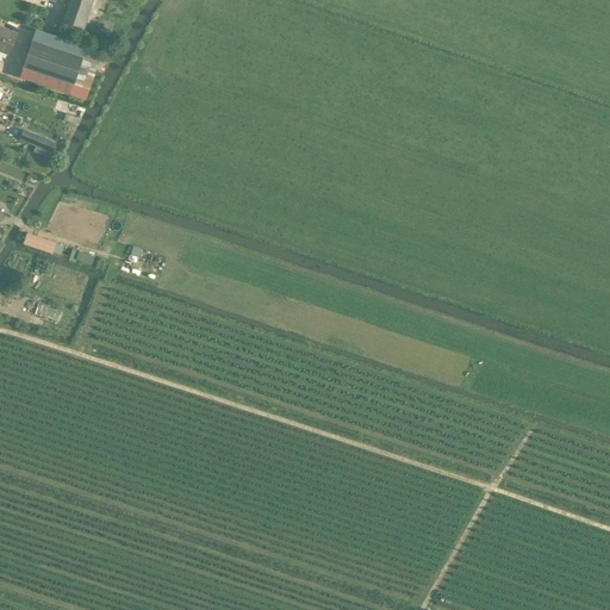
[(83,29),(93,0),(67,0),(61,20),(83,29)]
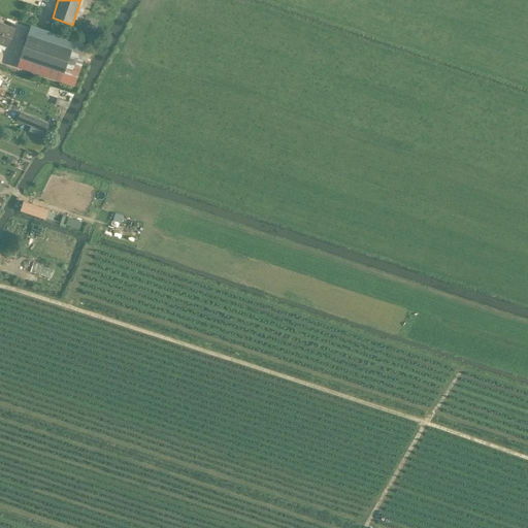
[(0,24),(0,43),(6,46),(13,30),(0,24)]
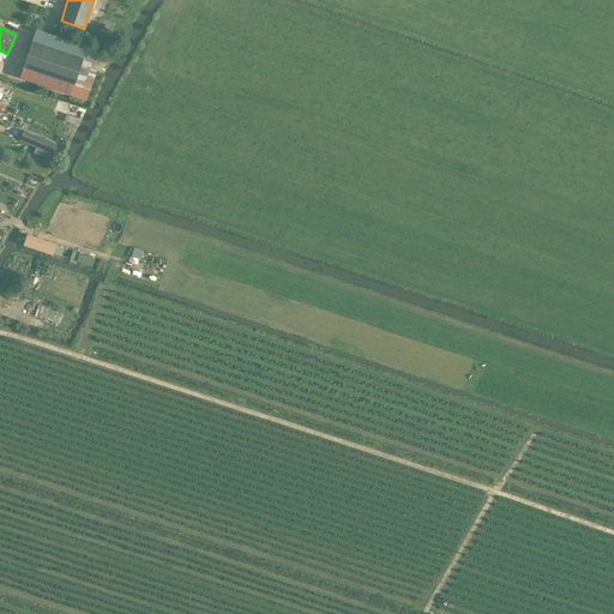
[(32,41),(24,68),(73,85),(83,58),(32,41)]
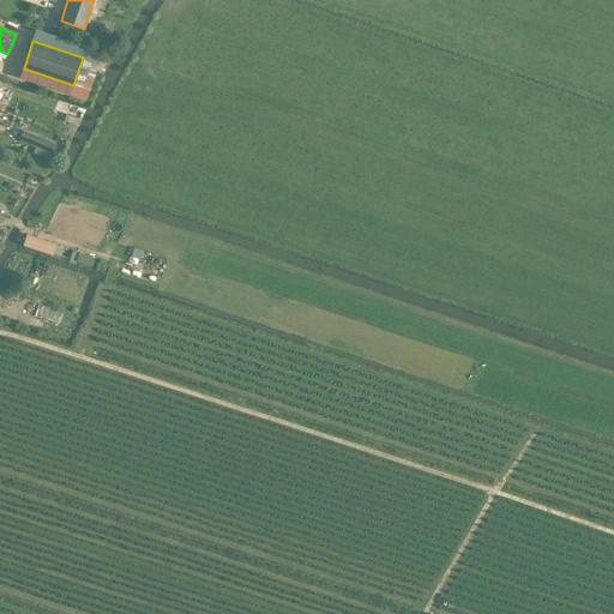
[(24,68),(20,78),(70,95),(73,85),(24,68)]
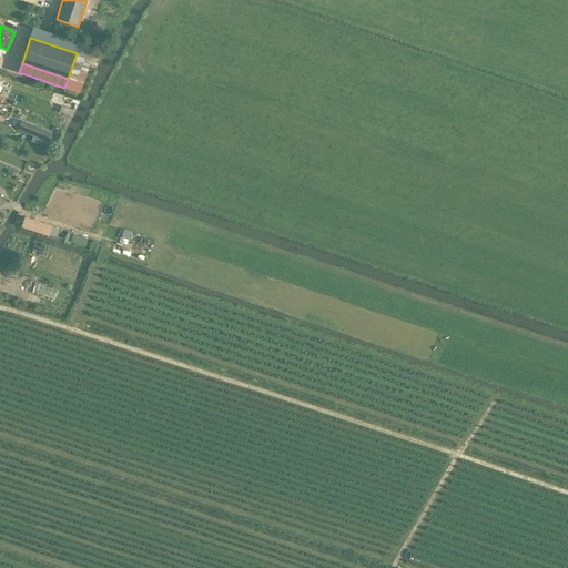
[(70,115),(71,109),(61,105),(59,112),(70,115)]
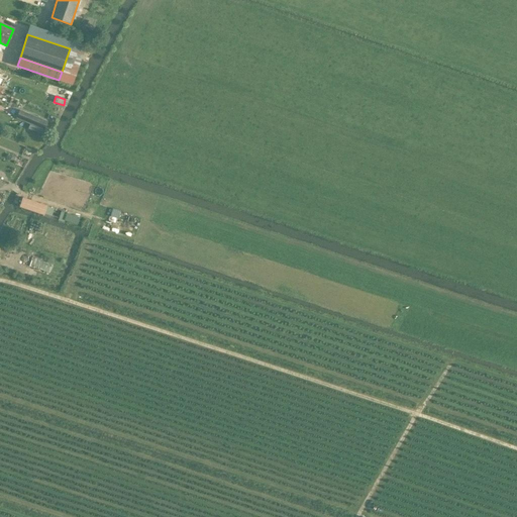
[(20,109),(16,118),(44,129),(47,120),(20,109)]
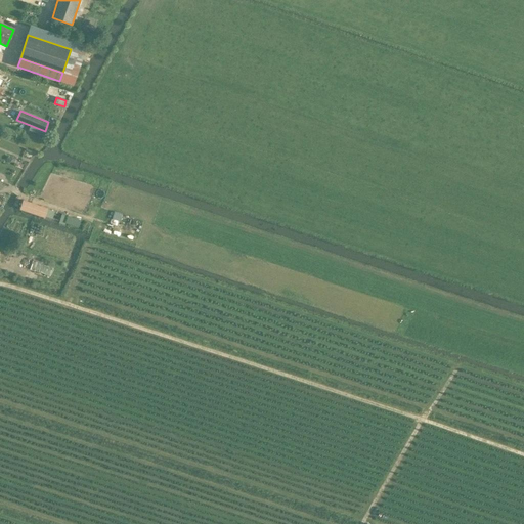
[(11,120),(0,115),(0,125),(7,128),(11,120)]
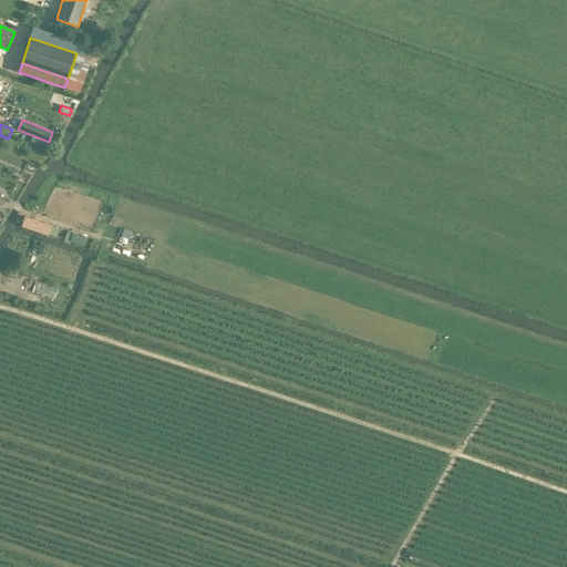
[(52,225),(24,216),(21,226),(48,236),(52,225)]
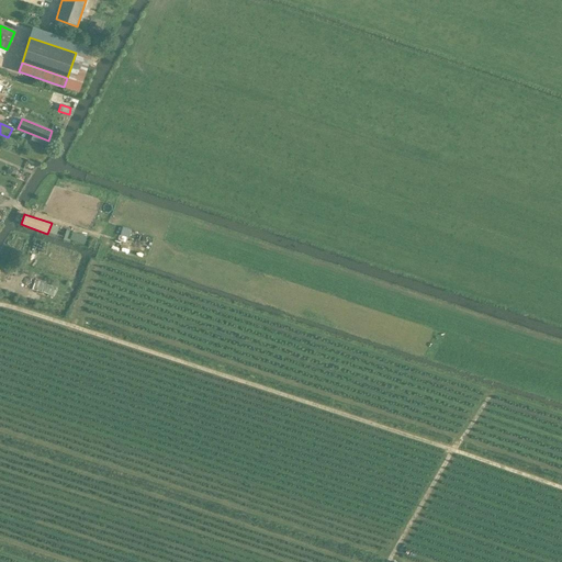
[(52,224),(51,232),(57,233),(59,225),(52,224)]
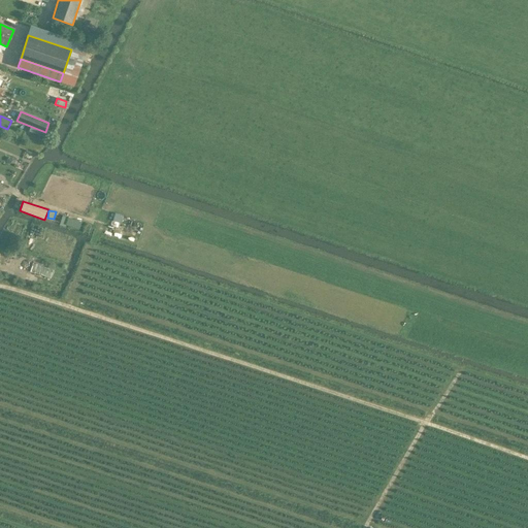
[(81,222),(69,218),(66,225),(78,229),(81,222)]
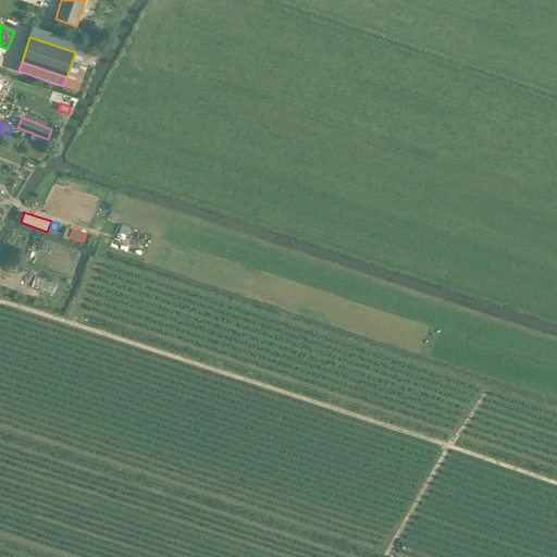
[(32,286),(54,293),(57,283),(34,277),(32,286)]
